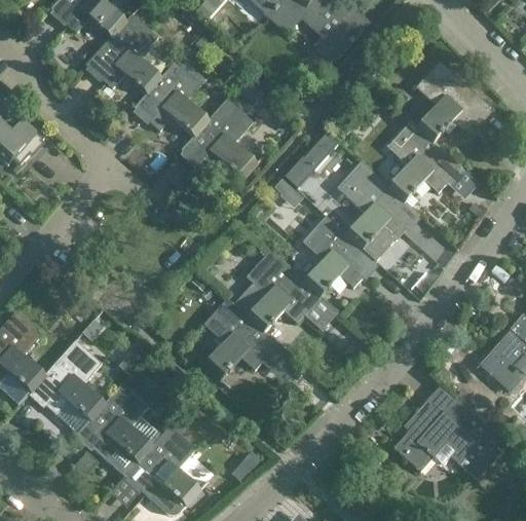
[(57,0),(50,7),(77,31),(89,16),(111,36),(112,37),(126,21),(125,21),(104,1),(105,0),(57,0)]
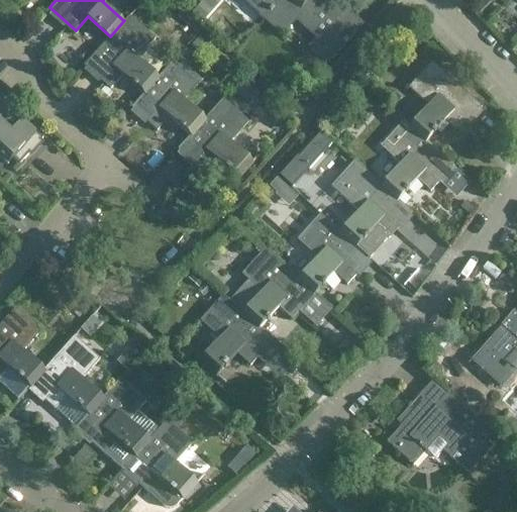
[(209,6),(201,0),(199,0),(189,12),(197,19),(209,6)]
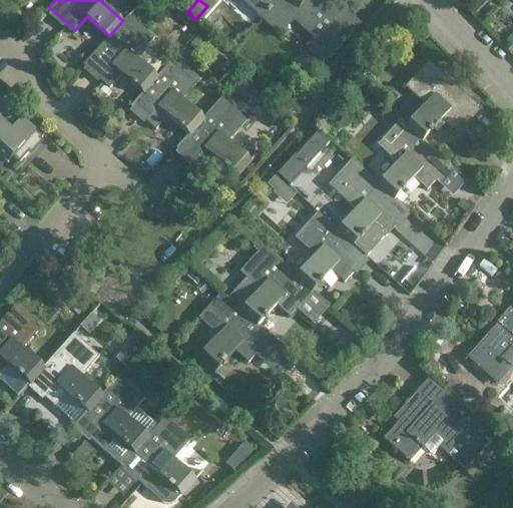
[(276,0),(275,1),(274,1),(271,4),(270,3),(266,7),(267,8),(261,15),(278,30),(291,15),(317,38),(342,11),(329,0),(276,0)]
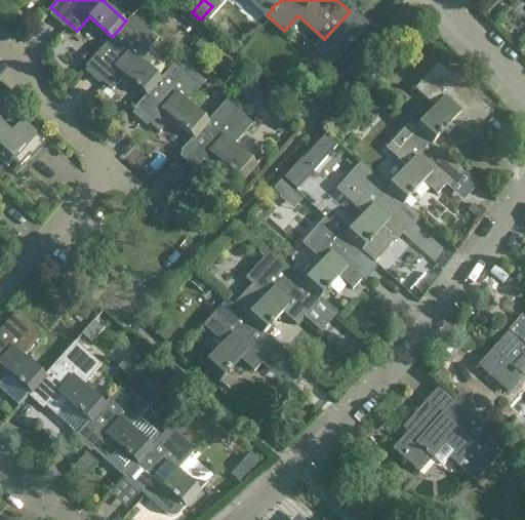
[(112,37),(111,36),(86,64),(112,87),(124,73),(146,92),(147,93),(162,76),(161,76),(139,56),(157,36),(131,13),(125,21),(126,21),(112,37)]
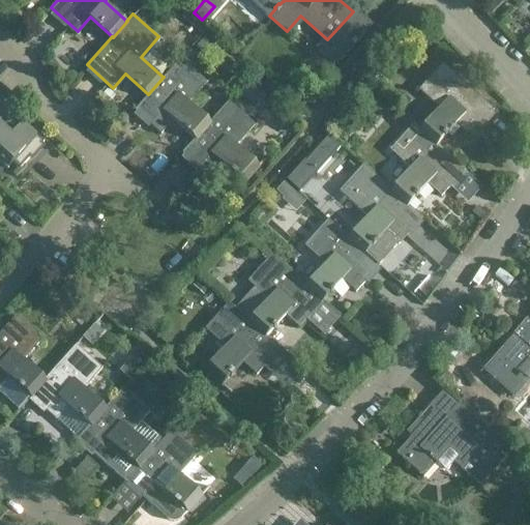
[(180,56),(163,77),(164,77),(148,94),(147,93),(135,108),(160,130),(174,117),(195,136),(196,137),(211,120),(210,119),(188,100),(207,80),(180,56)]
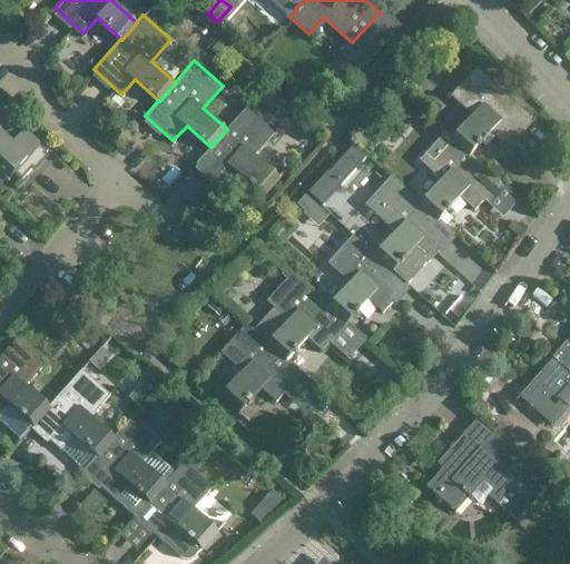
[(473,114),(452,137),(470,154),(470,152),(491,129),(507,144),(531,115),(475,65),(450,94),(473,114)]
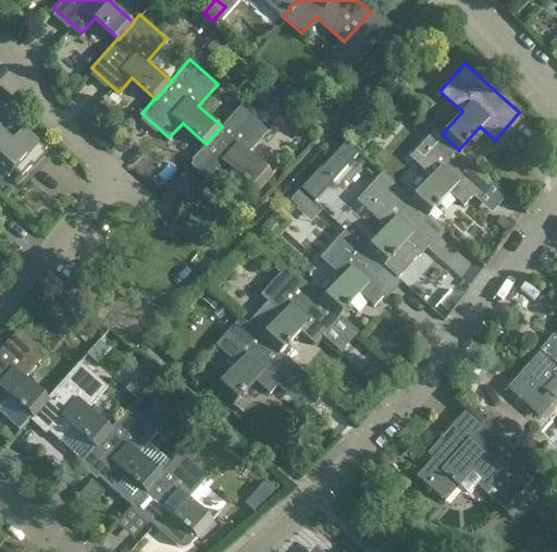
[(0,154),(22,173),(47,145),(0,103),(0,154)]
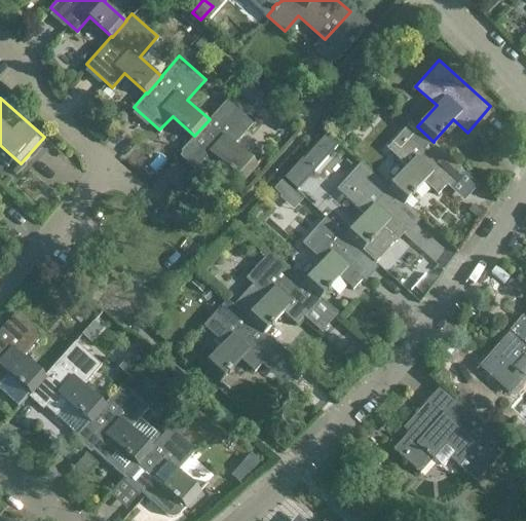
[(226,98),(209,118),(210,119),(194,136),(193,135),(181,149),(208,173),(220,158),(241,178),(257,161),(234,142),(253,121),(226,98)]
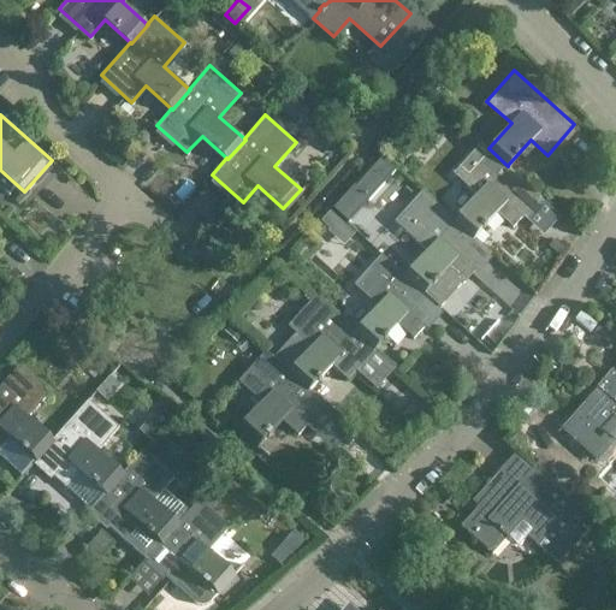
[(480,141),(454,171),(478,193),(455,218),(454,219),(474,237),(475,236),(497,211),(514,225),(540,194),(508,165),(508,166),(489,148),(480,141)]
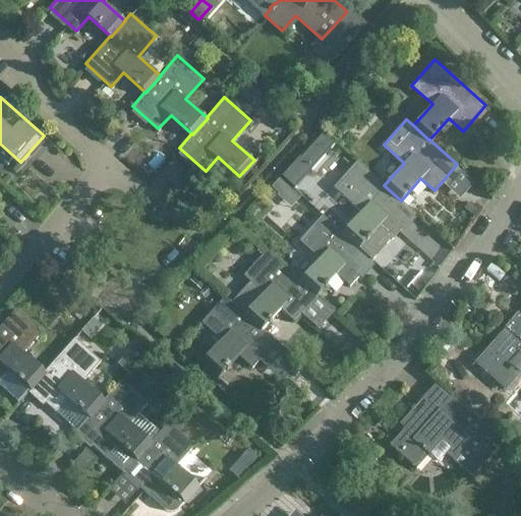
[(325,127),(283,169),(296,181),(337,140),(325,127)]
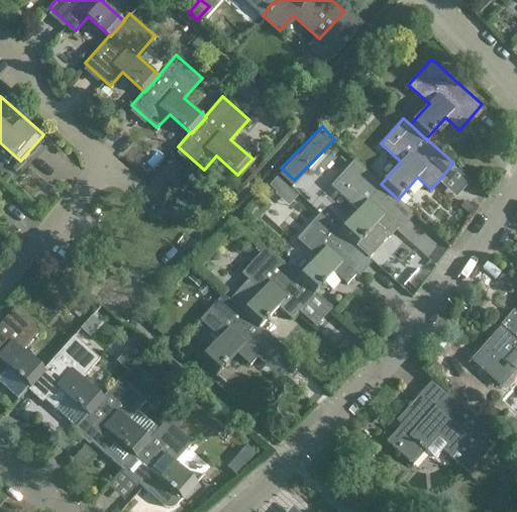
[(412,209),(399,198),(398,199),(381,184),(382,183),(353,157),(330,183),(358,208),(340,229),(339,230),(355,245),(356,244),(376,223),(389,235),(412,209)]
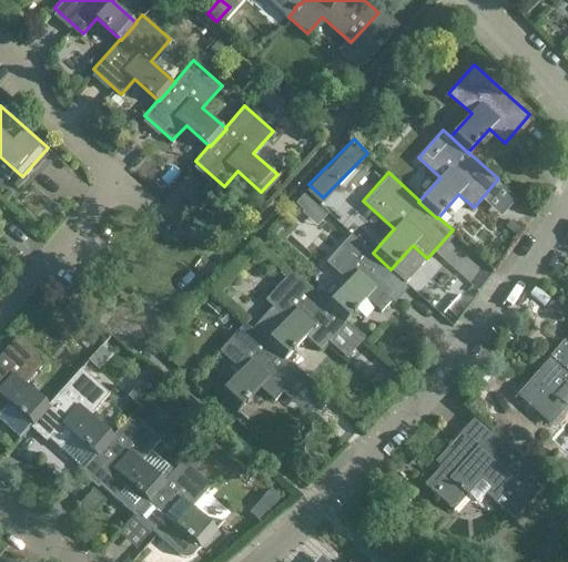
[(344,235),(351,231),(310,185),(297,196),(335,238),(342,233),(344,235)]
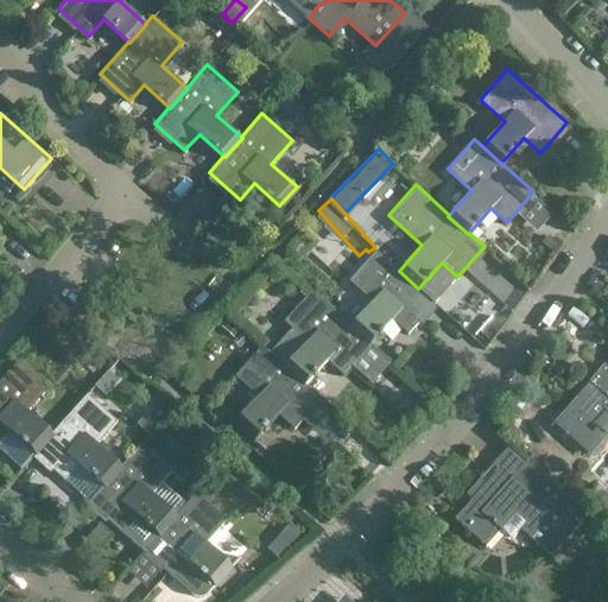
[(377,248),(375,249),(349,279),(373,299),(350,324),(349,325),(369,343),(392,317),(409,333),(436,302),(419,287),(418,289),(399,271),(400,270),(377,248)]
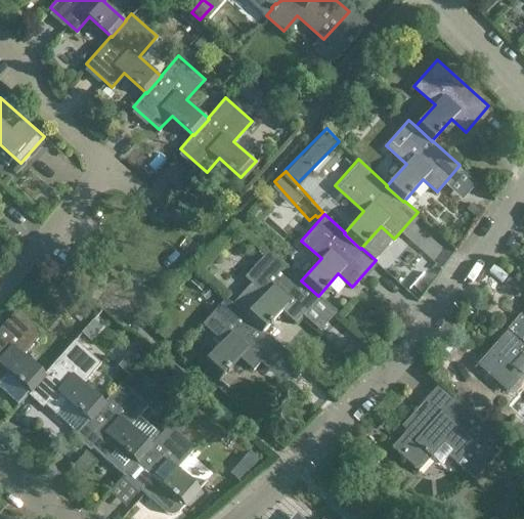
[(407,229),(425,246),(438,230),(421,215),(407,229)]
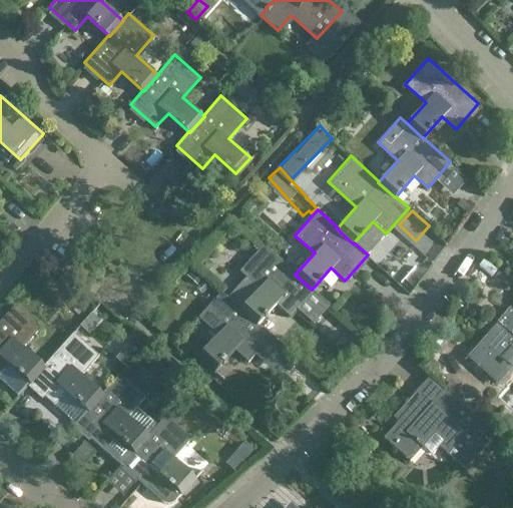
[(260,288),(241,309),(240,309),(257,324),(258,323),(277,302),(291,314),(312,290),(295,275),(296,274),(263,244),(239,270),(260,288)]
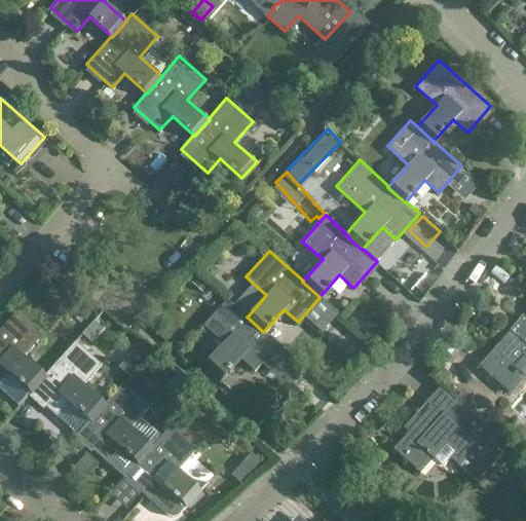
[(227,298),(226,298),(203,325),(224,342),(203,365),(221,380),(240,358),(255,370),(278,343),(264,331),(263,332),(247,317),(248,317),(227,298)]
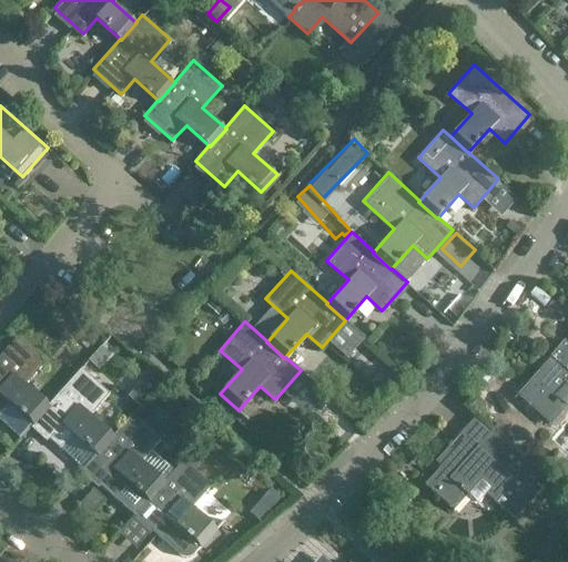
[(0,409),(9,400),(33,422),(49,404),(48,404),(24,382),(44,360),(17,335),(0,353),(0,409)]
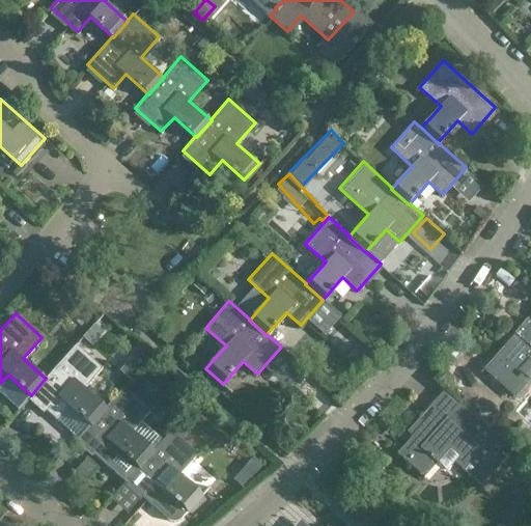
[(530,323),(526,329),(523,326),(485,366),(513,392),(529,375),(526,371),(530,366),(530,323)]
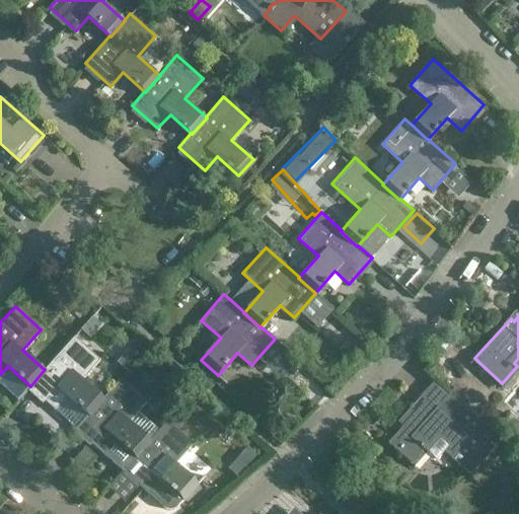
[(74,335),(44,369),(45,369),(30,386),(55,409),(67,394),(88,414),(89,415),(103,397),(82,378),(100,358),(74,335)]
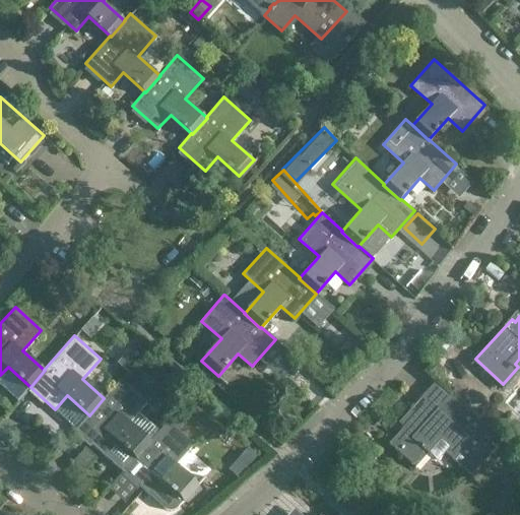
[(147,400),(122,378),(104,398),(89,415),(88,414),(76,428),(102,451),(114,438),(135,456),(136,457),(151,440),(150,440),(129,421),(147,400)]
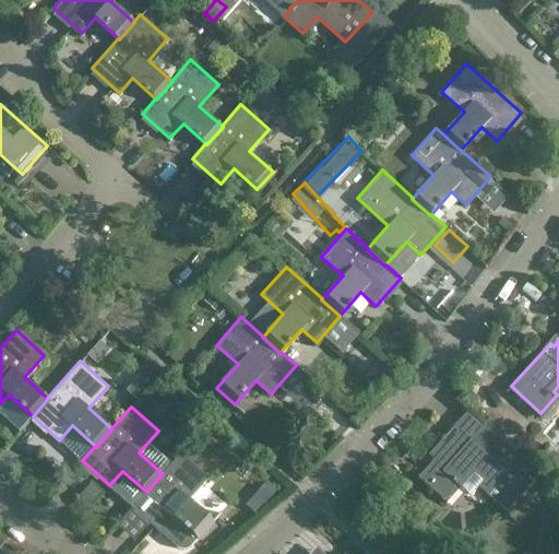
[(507,508),(539,472),(484,422),(472,435),(461,426),(418,474),(447,499),(474,469),(490,484),(486,490),(507,508)]
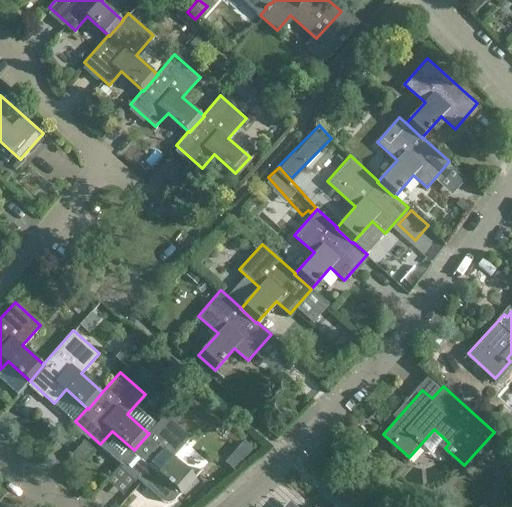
[(192,436),(166,413),(166,412),(148,433),(149,433),(134,450),(133,449),(121,462),(147,485),(158,472),(180,492),(195,475),(173,456),(192,436)]
